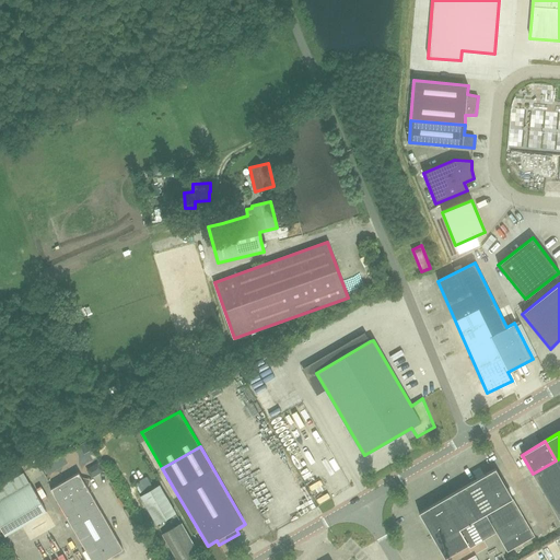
[(544,493),(559,483),(559,467),(556,461),(533,474),(544,493)]
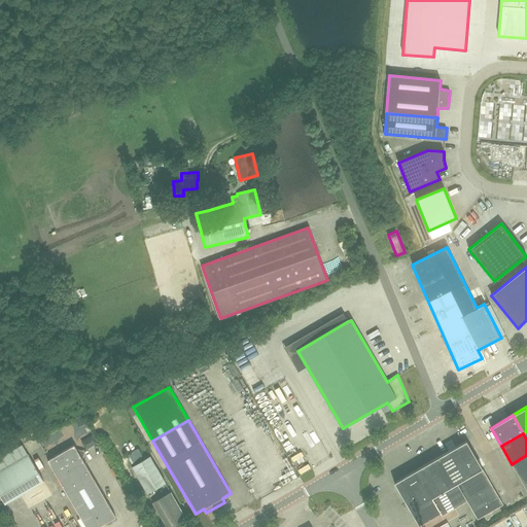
[(464,479),(482,468),(466,441),(448,452),(464,479)]
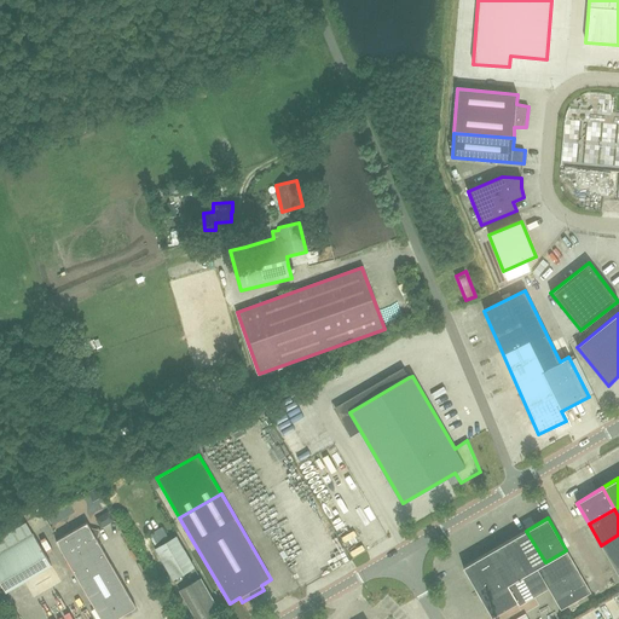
[(102,618),(115,618),(137,607),(87,522),(56,541),(102,618)]
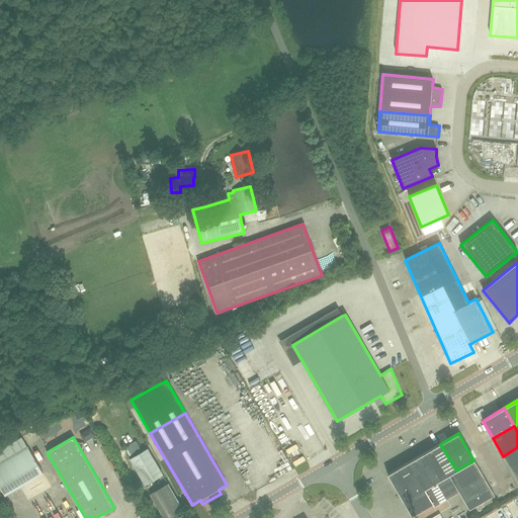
[(447,476),(449,475),(456,470),(440,444),(432,449),(447,476)]
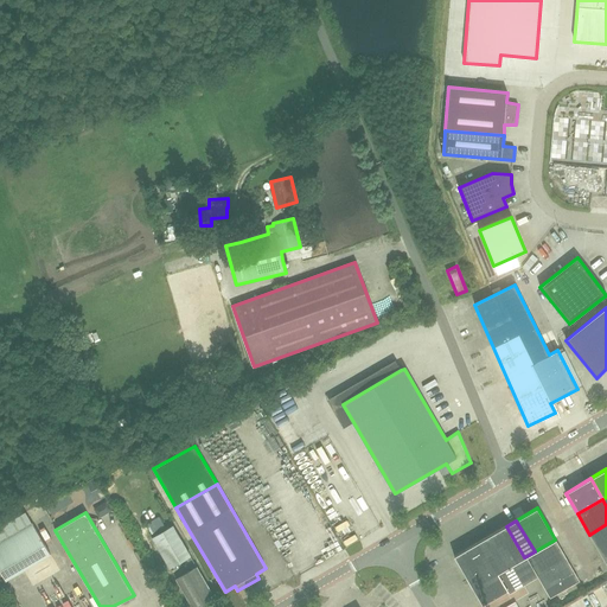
[(0,570),(6,581),(51,555),(33,523),(0,542),(0,570)]
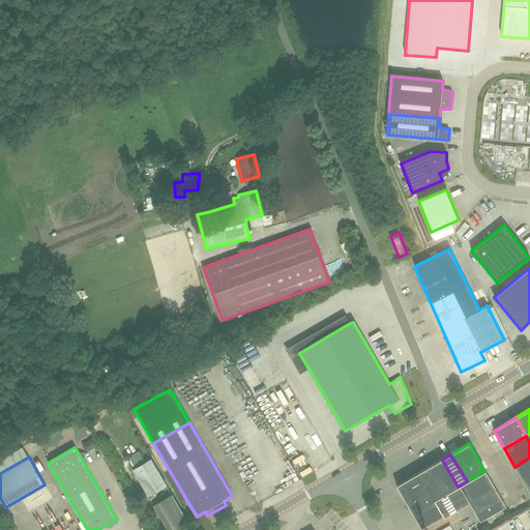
[(525,484),(529,481),(529,458),(514,467),(525,484)]
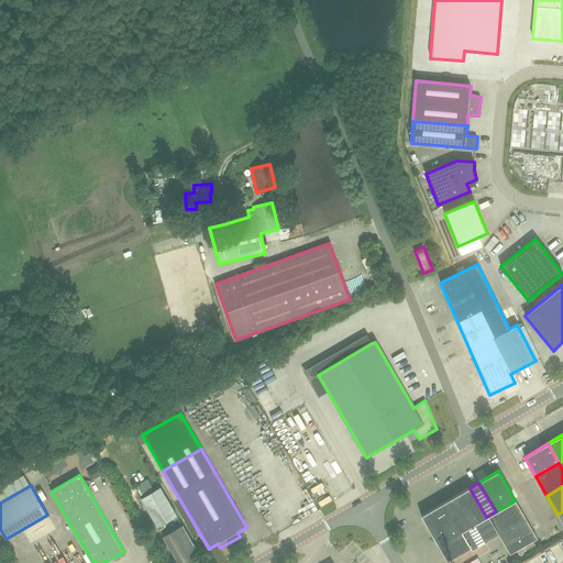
[(157,527),(176,516),(161,488),(141,499),(157,527)]
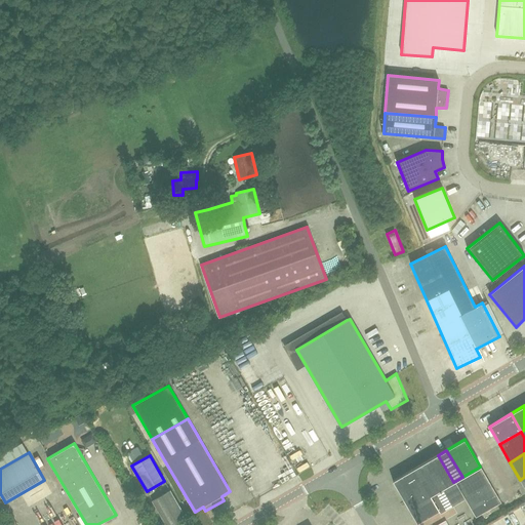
[(444,487),(453,482),(438,455),(429,460),(444,487)]
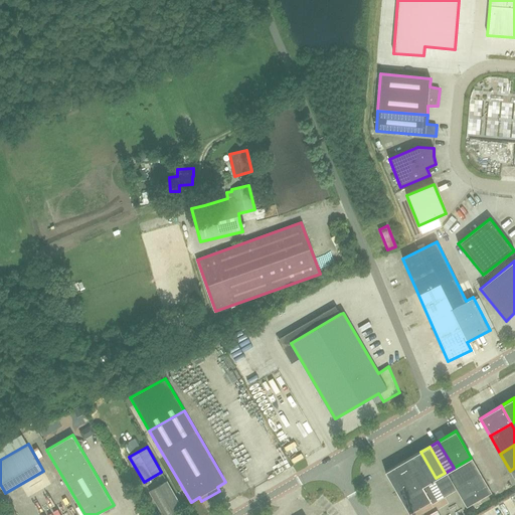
[(435,479),(436,478),(420,452),(412,456),(428,483),(435,479)]
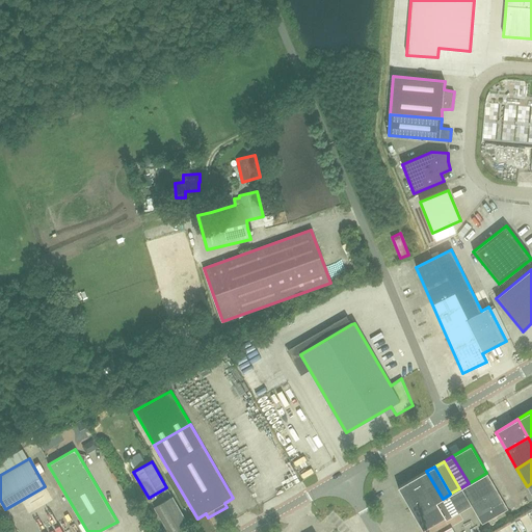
[(432,504),(436,502),(443,499),(426,471),(417,477),(432,504)]
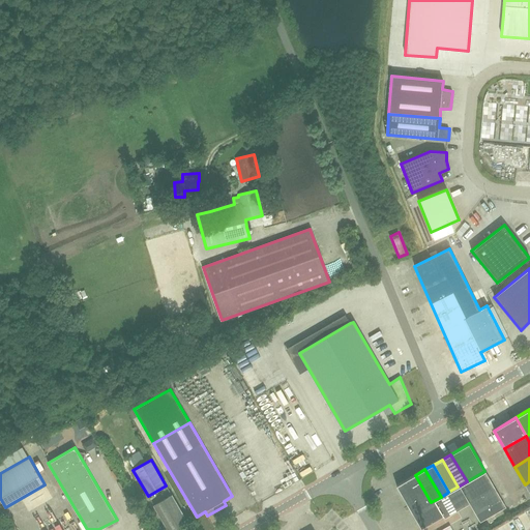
[(465,495),(491,480),(484,471),(467,481),(460,486),(465,495)]
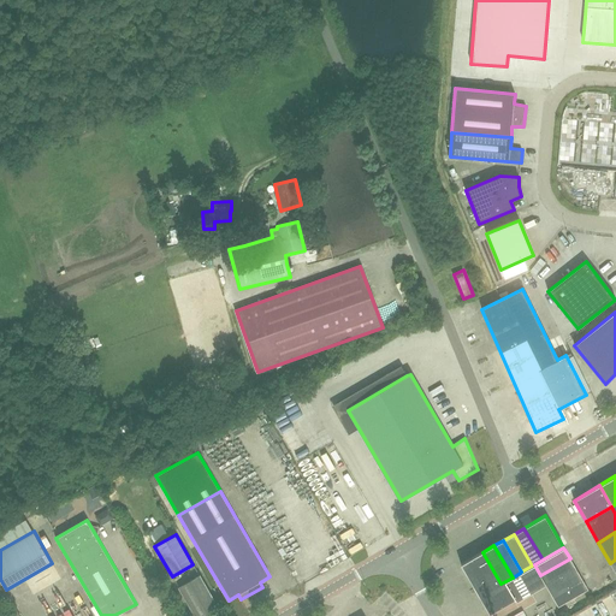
[(479,597),(501,584),(483,552),(461,564),(479,597)]
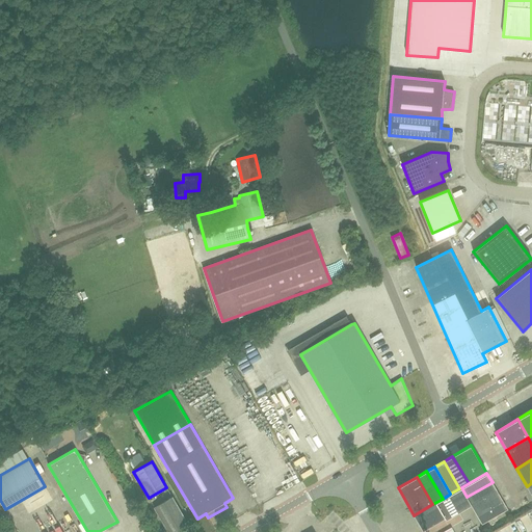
[(484,498),(497,490),(493,482),(467,497),(472,505),(484,498)]
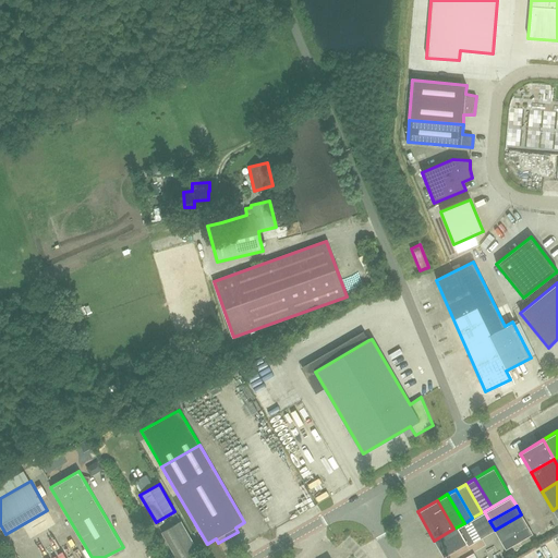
[(495,530),(489,521),(484,511),(482,512),(472,518),(471,519),(482,537),(494,530),(506,550),(519,542),(514,534),(508,522),(495,530)]
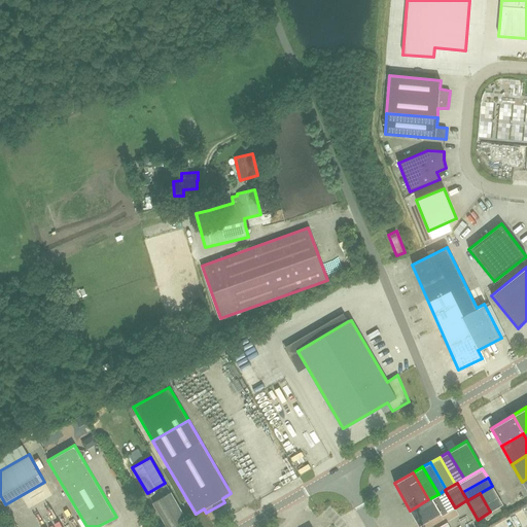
[(486,504),(498,496),(492,486),(480,493),(486,504)]
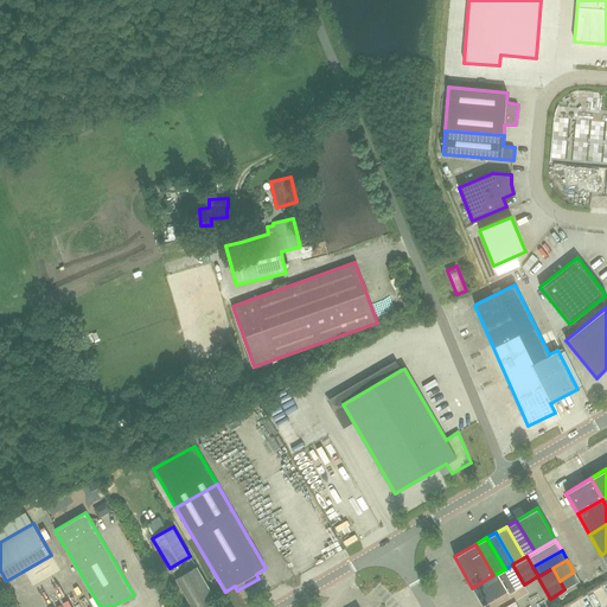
[(509,593),(524,585),(512,564),(505,569),(498,573),(508,590),(509,593)]
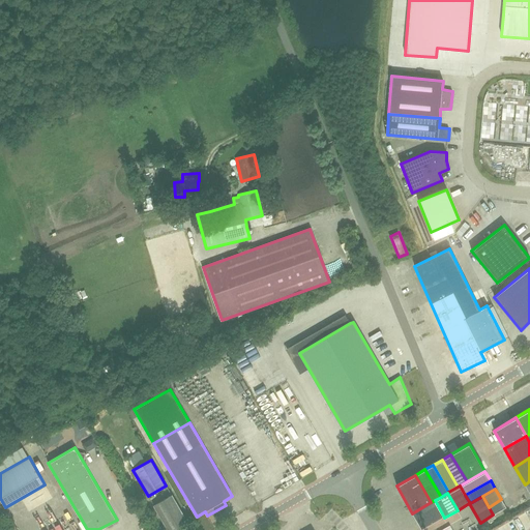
[(168,529),(172,529),(187,522),(172,495),(153,505),(168,529)]
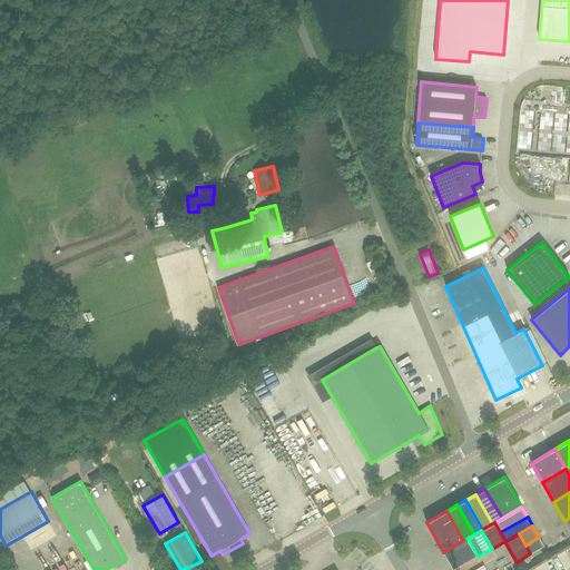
[(526,546),(530,553),(544,546),(539,537),(526,546)]
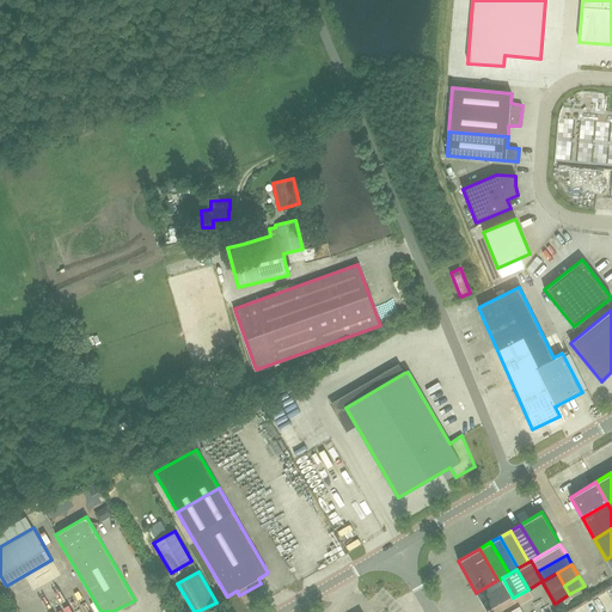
[(487,610),(512,595),(502,577),(497,580),(476,593),(487,610)]
